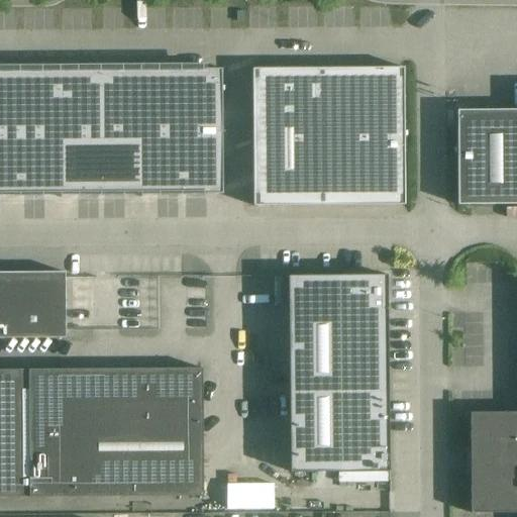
[(405,205),(404,68),(328,69),(328,206),(405,205)]
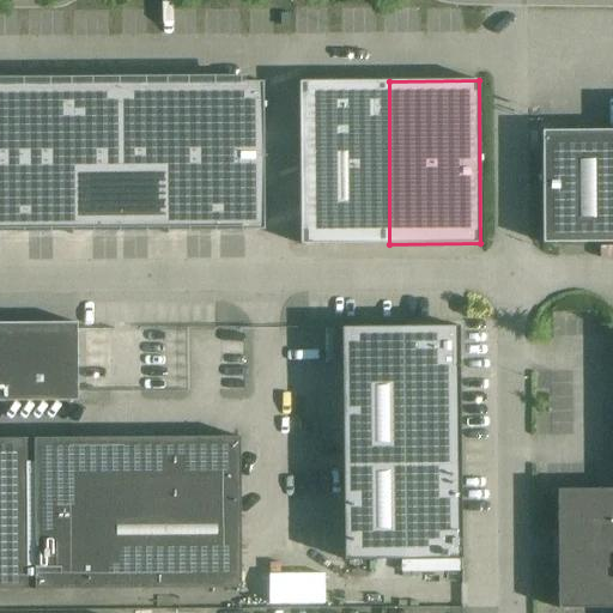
[(71,150),(71,155),(165,153),(261,152),(261,82),(70,84),(71,150)]
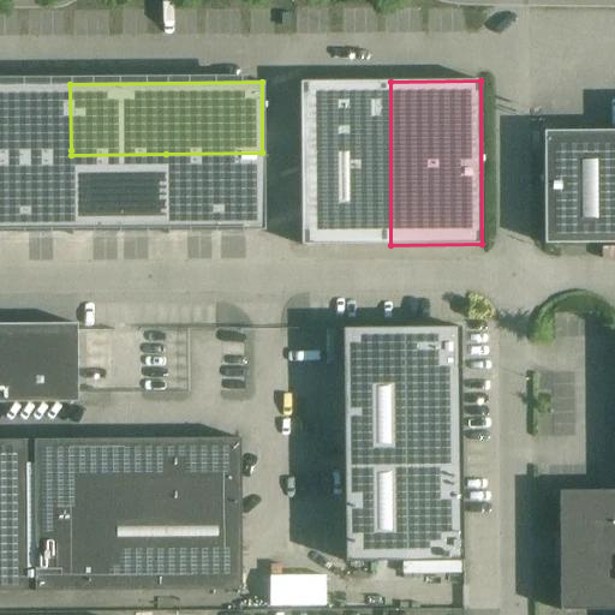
[(390,245),(390,82),(300,82),(300,246),(390,245)]
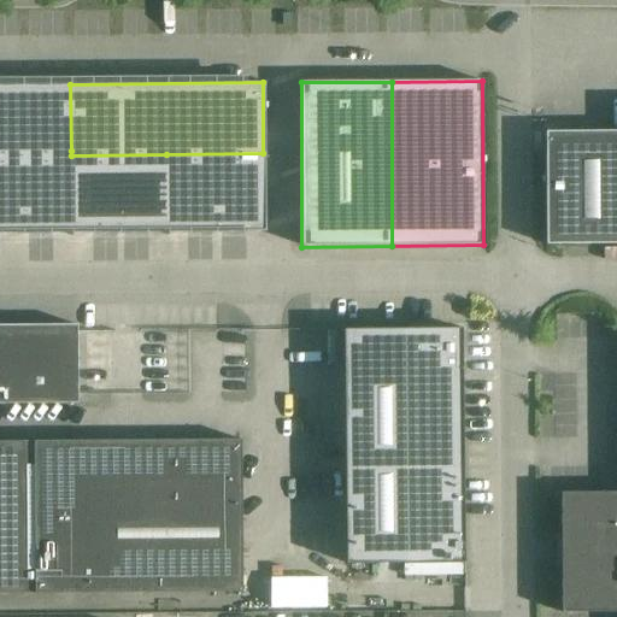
[(0,84),(0,156),(71,156),(71,151),(70,84),(0,84)]
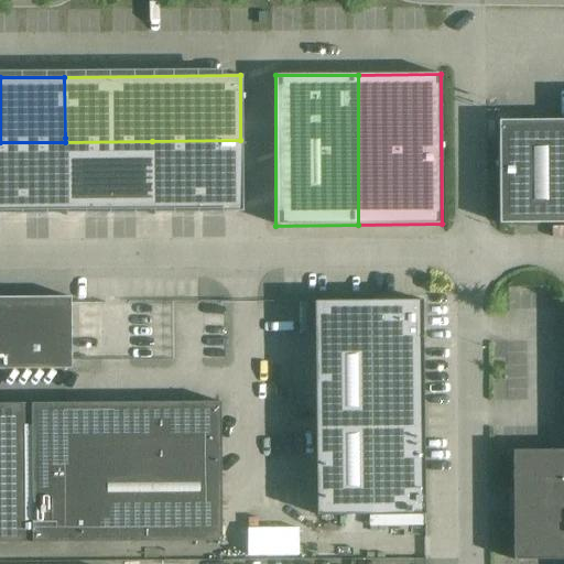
[(499,224),(563,223),(563,120),(498,121),(498,134),(499,224)]
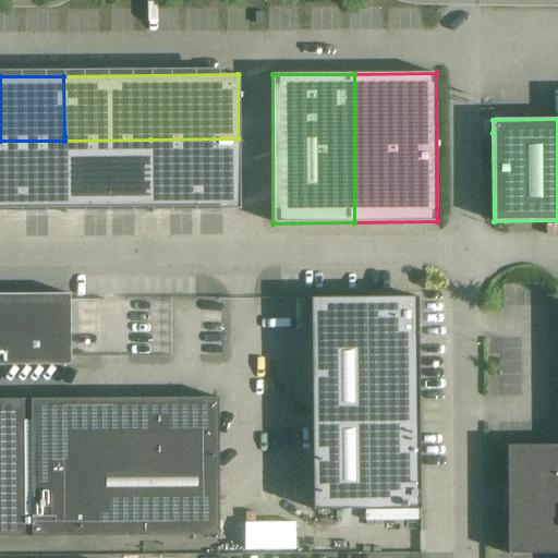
[(238,138),(150,140),(154,209),(239,208),(238,138)]
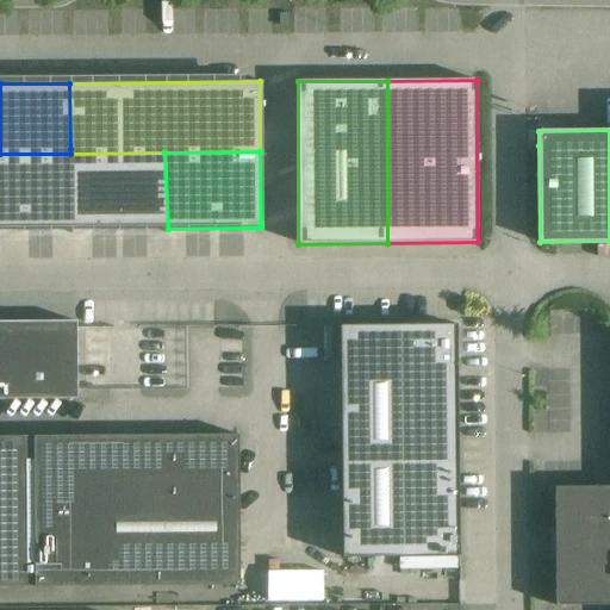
[(73,230),(168,229),(165,153),(70,154),(70,159),(73,230)]
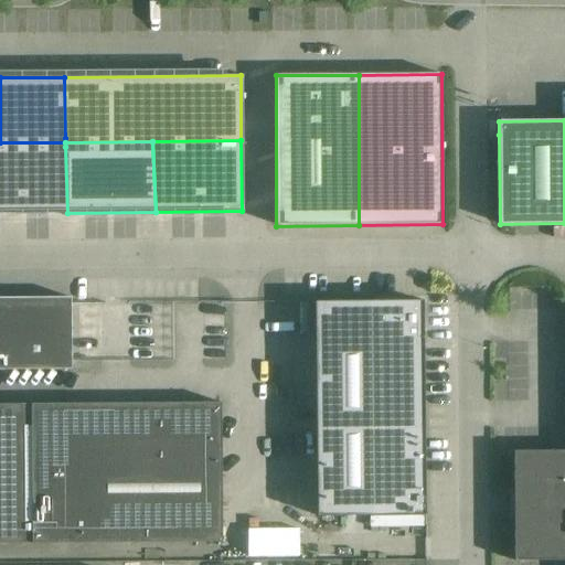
[(65,142),(0,142),(0,213),(67,213),(65,147),(65,142)]
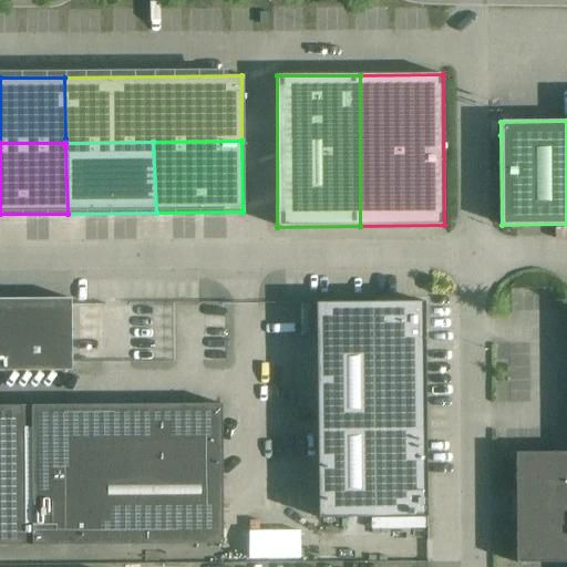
[(316,302),(320,518),(426,517),(424,332),(429,332),(429,330),(424,330),(423,302),(378,302),(378,298),(377,298),(377,302),(316,302)]
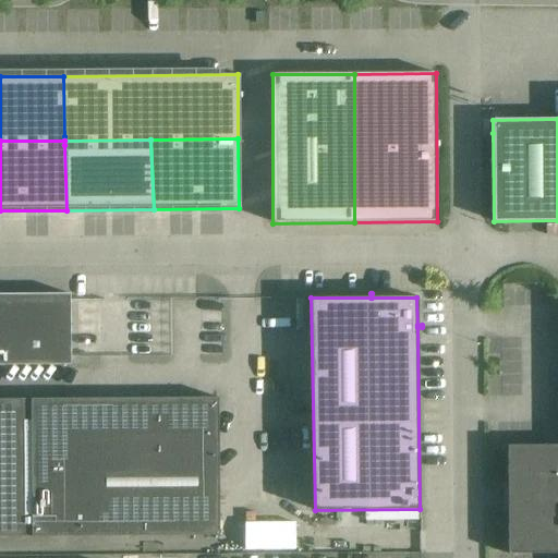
[(67,295),(67,302),(37,302),(37,301),(22,301),(22,302),(0,302),(0,365),(70,366),(69,295),(67,295)]
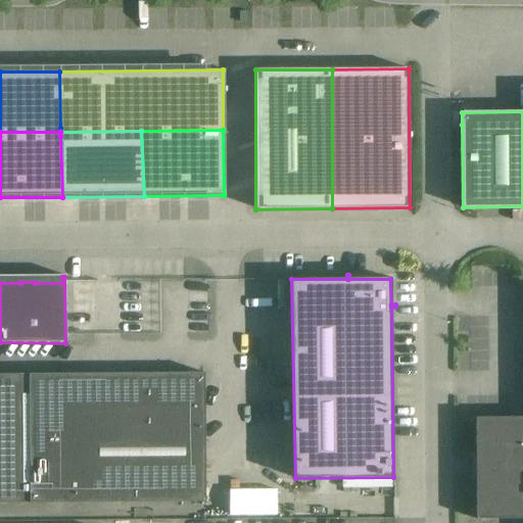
[(0,504),(204,504),(203,374),(0,375),(0,504)]
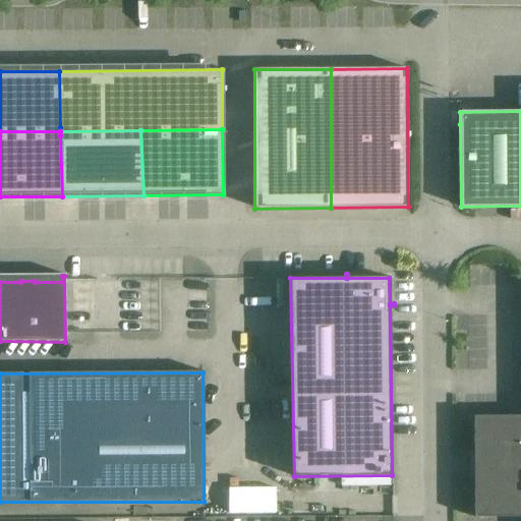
[(520,415),(473,416),(474,518),(520,517),(520,415)]
